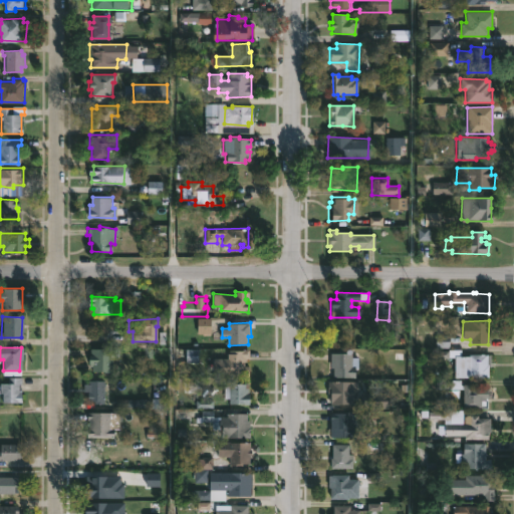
[(110,356),(110,371),(92,371),(92,366),(89,366),(89,353),(91,353),(91,348),(119,347),(119,356),(110,356)]
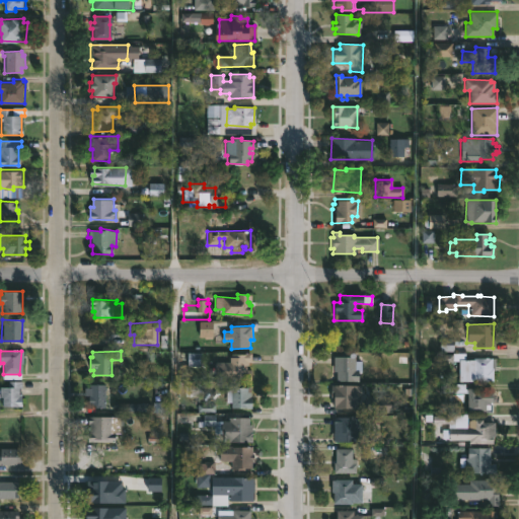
[(245,366),(245,369),(250,369),(250,381),(215,380),(215,363),(229,363),(229,354),(250,353),(250,362),(247,362),(247,366),(245,366)]
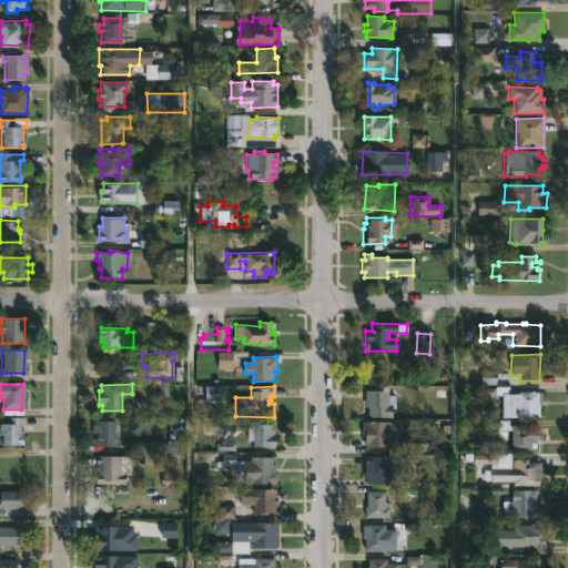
[(508,386),(508,395),(517,395),(517,393),(541,393),(541,405),(539,405),(538,418),(501,417),(501,395),(482,395),(482,387),(508,386)]
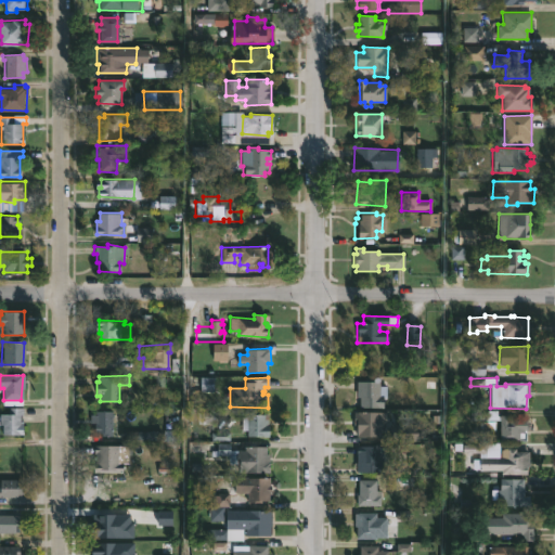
[(378,378),(378,381),(385,381),(385,398),(382,398),(382,409),(362,409),(362,407),(359,407),(359,390),(357,390),(357,382),(366,382),(366,379),(378,378)]
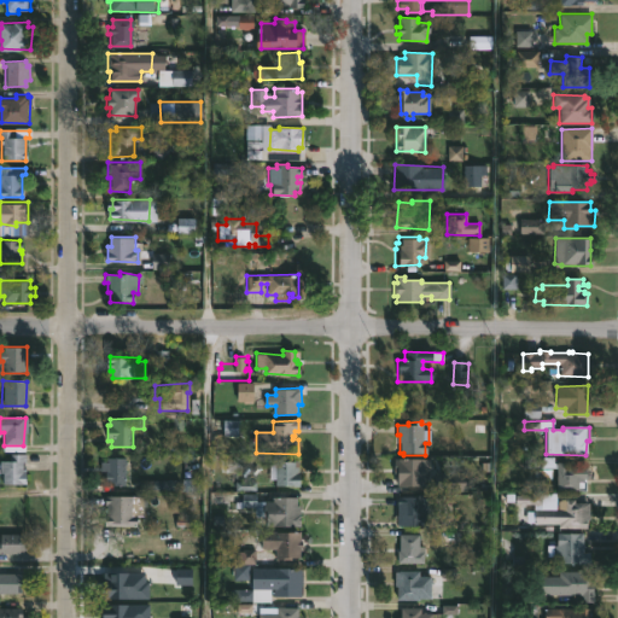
[(25,454),(24,462),(21,461),(21,470),(24,470),(24,473),(29,473),(29,484),(1,483),(3,473),(0,473),(0,460),(9,461),(9,454),(25,454)]
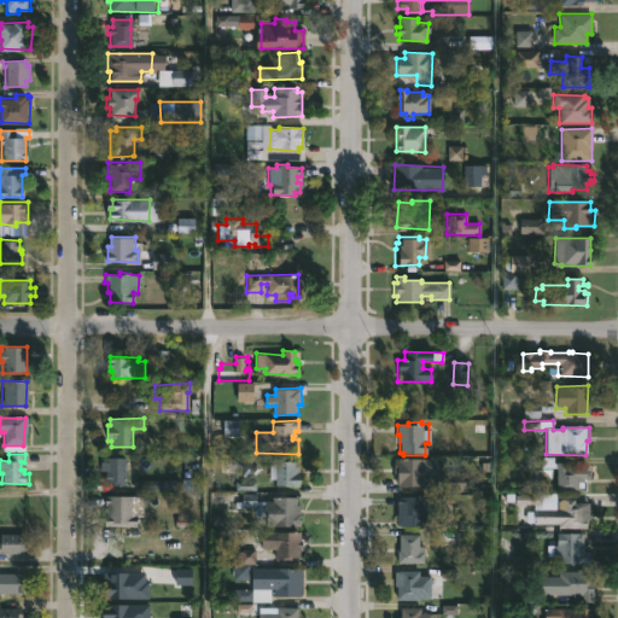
[(553,462),(573,461),(573,467),(586,467),(586,478),(575,478),(577,493),(555,493),(555,468),(538,468),(538,456),(553,456),(553,462)]
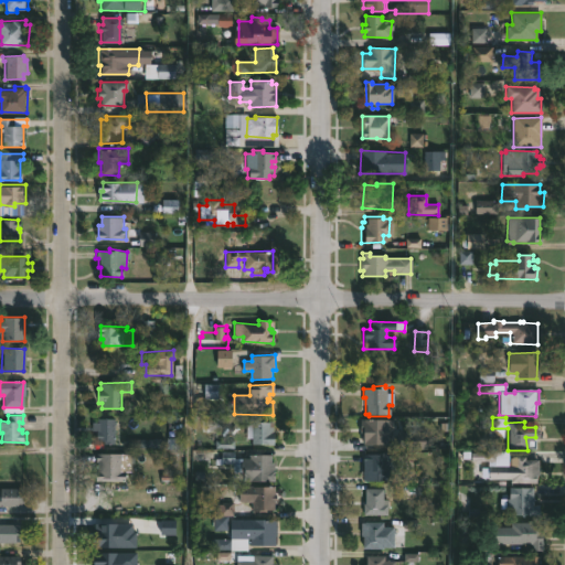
[(113,418),(113,445),(102,445),(102,441),(95,441),(95,430),(91,430),(91,422),(95,423),(95,418),(113,418)]
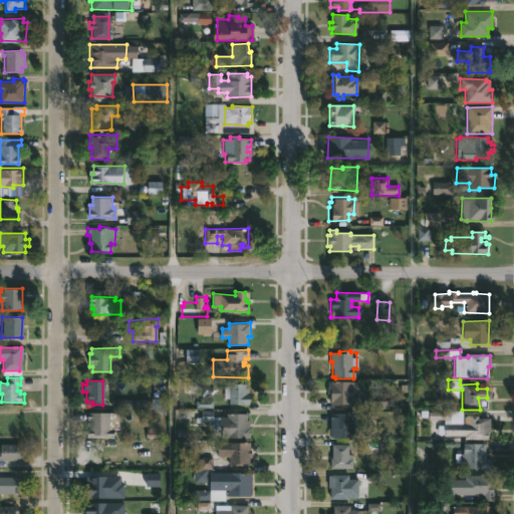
[(343,380),(356,382),(356,384),(359,384),(359,390),(349,391),(349,396),(352,396),(351,405),(329,405),(329,394),(327,394),(327,381),(343,380)]
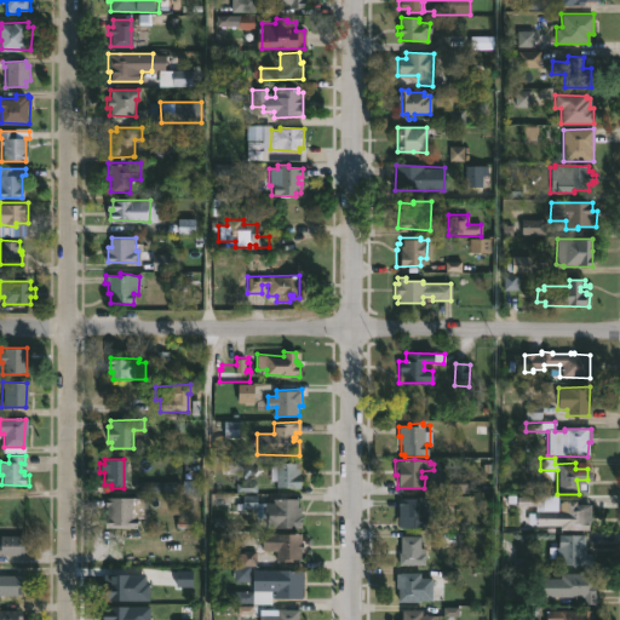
[(287,460),(287,464),(299,464),(299,469),(304,469),(304,487),(279,487),(279,481),(273,481),(274,466),(279,466),(279,460),(287,460)]
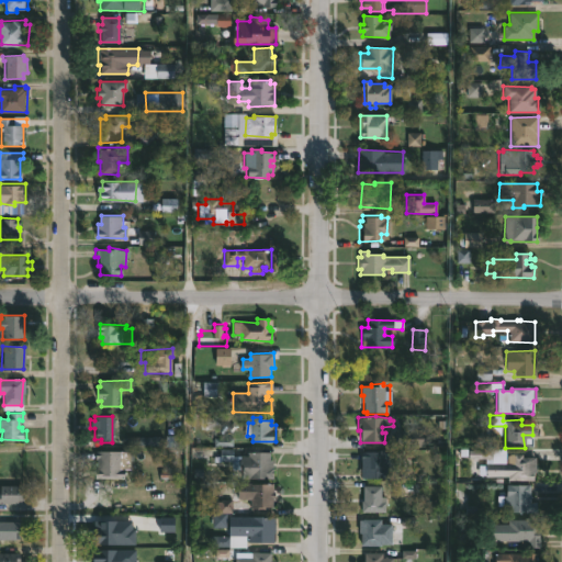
[(505,448),(505,454),(521,454),(521,458),(535,458),(535,471),(532,471),(532,481),(507,481),(507,476),(502,476),(502,463),(491,463),(491,459),(468,459),(468,450),(505,448)]
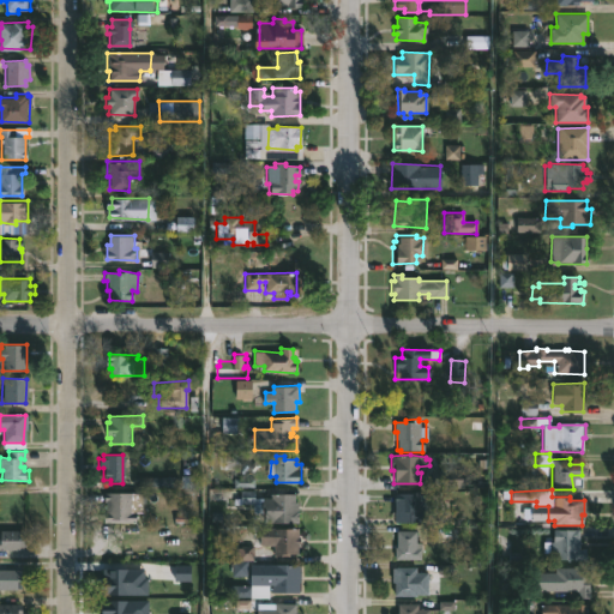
[(252,497),(252,499),(270,499),(270,494),(294,494),(294,503),(296,503),(296,523),(253,521),(253,504),(239,504),(240,491),(253,491),(252,497)]
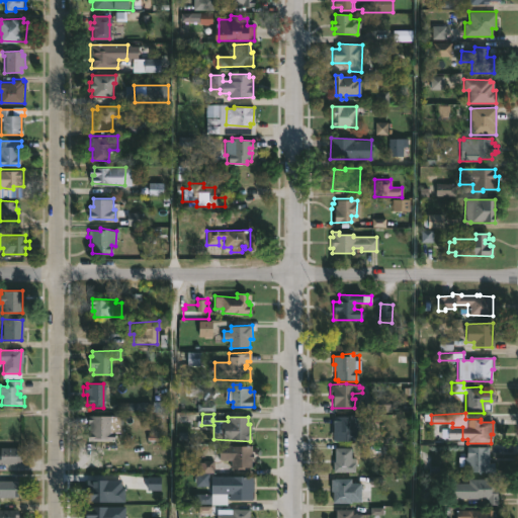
[(121,418),(121,432),(119,432),(119,442),(85,441),(86,430),(87,430),(87,415),(121,416),(121,418)]
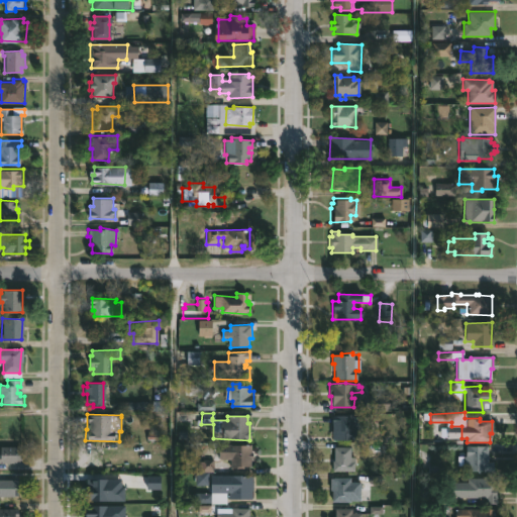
[(352,414),(352,416),(360,416),(360,423),(353,423),(352,429),(355,429),(355,440),(336,440),(336,434),(334,434),(334,423),(331,423),(331,415),(345,416),(345,414),(352,414)]
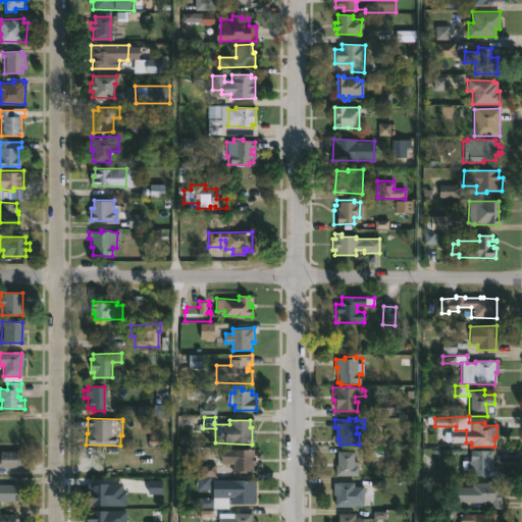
[(252,450),(254,464),(252,464),(252,472),(231,473),(231,464),(219,464),(219,450),(252,450)]
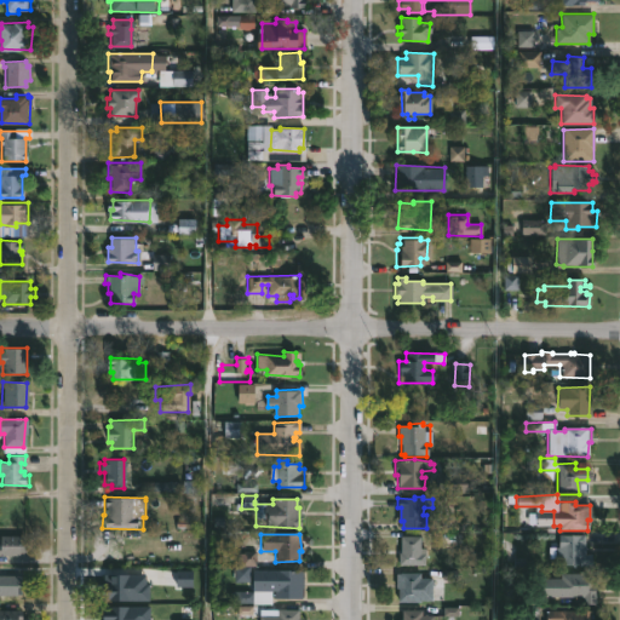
[(585,544),(585,554),(590,554),(590,566),(561,566),(561,558),(545,558),(546,547),(557,547),(558,534),(584,535),(584,544),(585,544)]
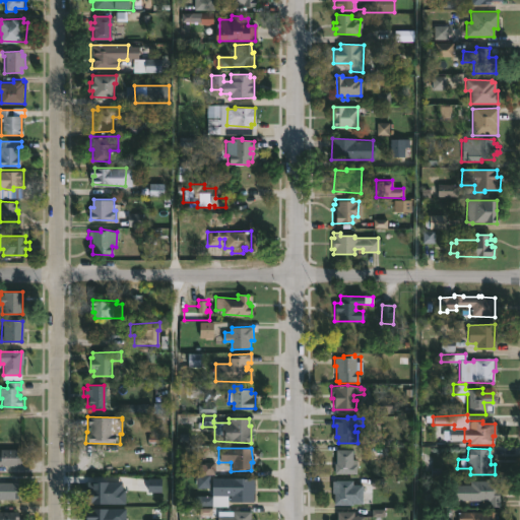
[(0,466),(0,456),(1,456),(2,449),(23,449),(23,466),(0,466)]
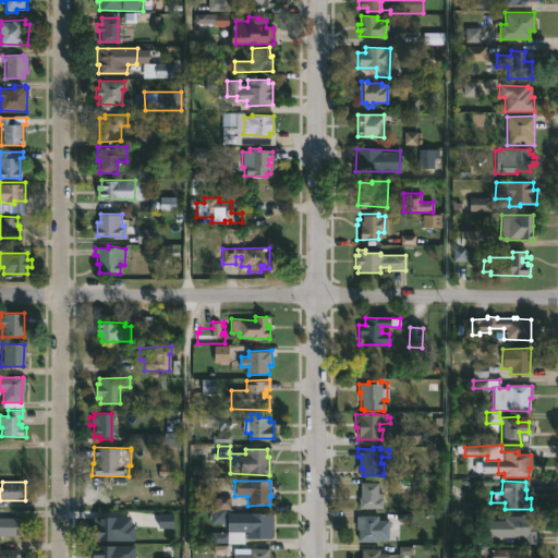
[(377,483),(377,490),(381,490),(381,509),(359,509),(360,483),(377,483)]
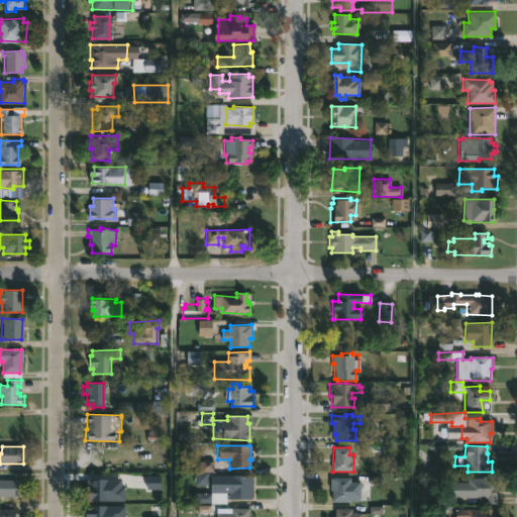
[(250,487),(250,500),(228,499),(228,493),(225,493),(225,504),(196,503),(196,493),(209,494),(210,475),(251,476),(250,487)]
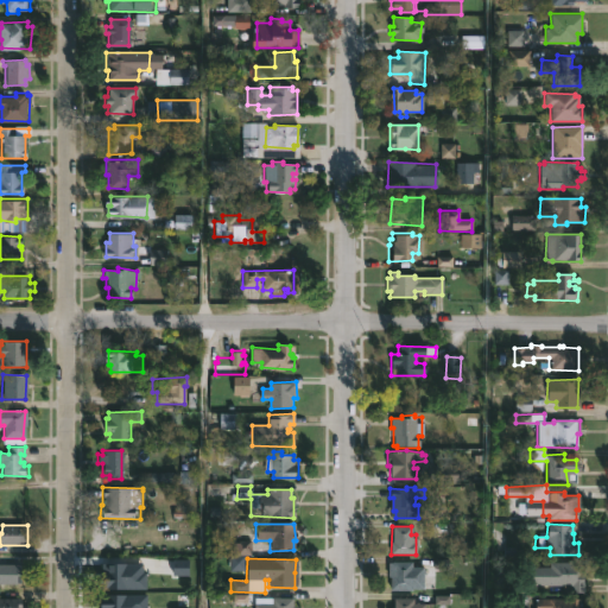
[(578,580),(582,580),(582,593),(571,593),(571,588),(564,588),(564,586),(544,586),(544,568),(549,568),(549,562),(578,561),(578,580)]
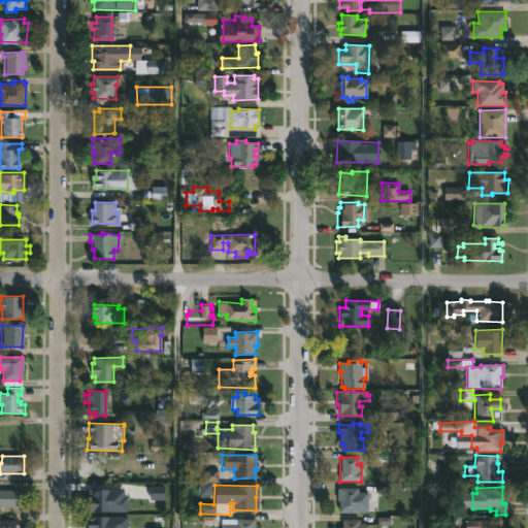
[(357,489),(357,493),(366,493),(366,512),(337,514),(336,489),(357,489)]
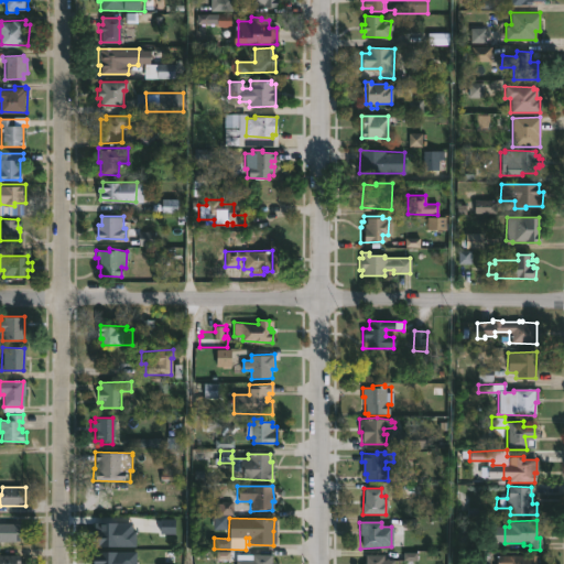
[(14,542),(0,542),(0,523),(18,524),(17,541),(14,542)]
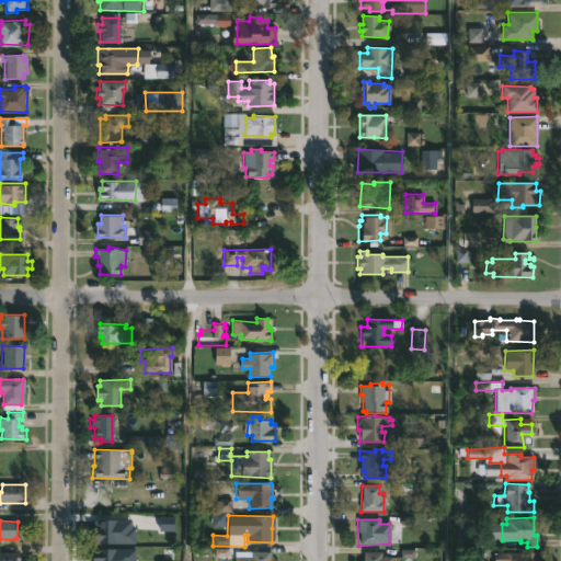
[(121,521),(121,540),(110,540),(110,542),(105,542),(105,539),(99,539),(99,535),(94,535),(94,523),(99,523),(99,521),(121,521)]
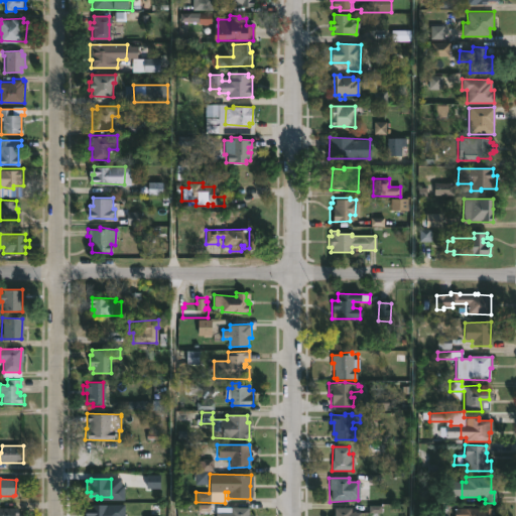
[(247,514),(249,515),(229,515),(230,507),(247,508),(247,514)]
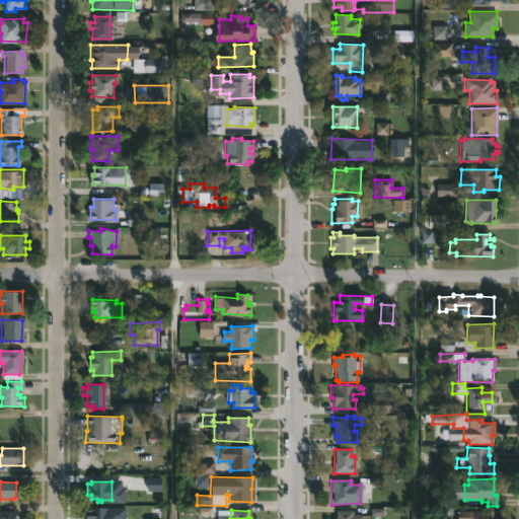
[(498,511),(497,518),(455,518),(456,510),(498,511)]
